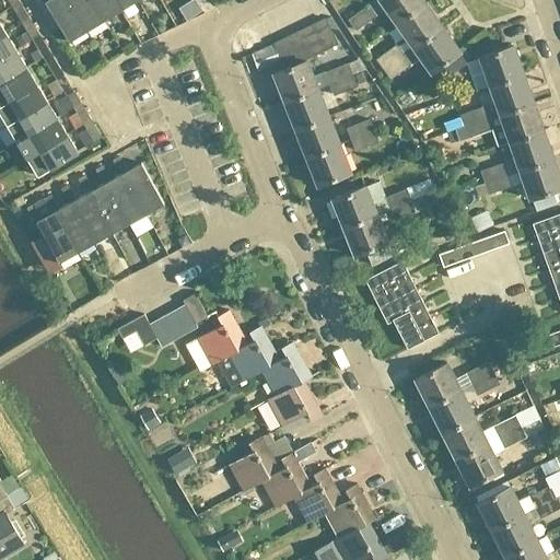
[(63,0),(50,0),(49,1),(48,0),(38,0),(41,4),(43,3),(68,45),(85,34),(63,0)]
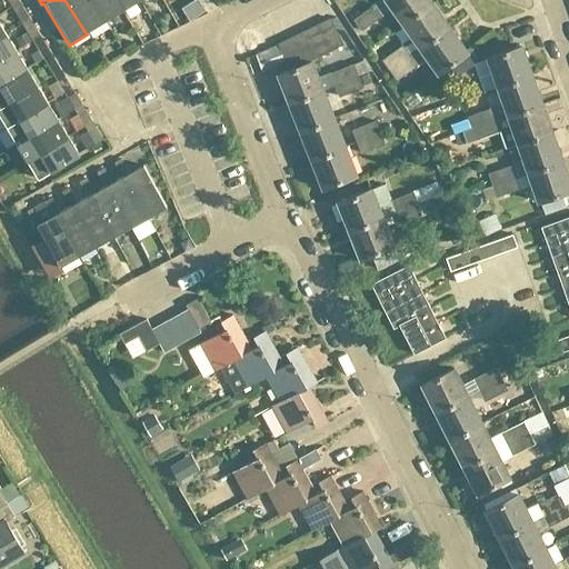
[(65,0),(87,35),(103,25),(88,0),(65,0)]
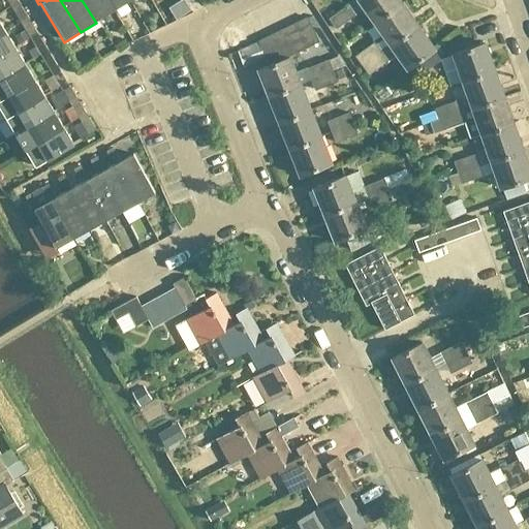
[(112,12),(103,0),(82,0),(96,23),(112,12)]
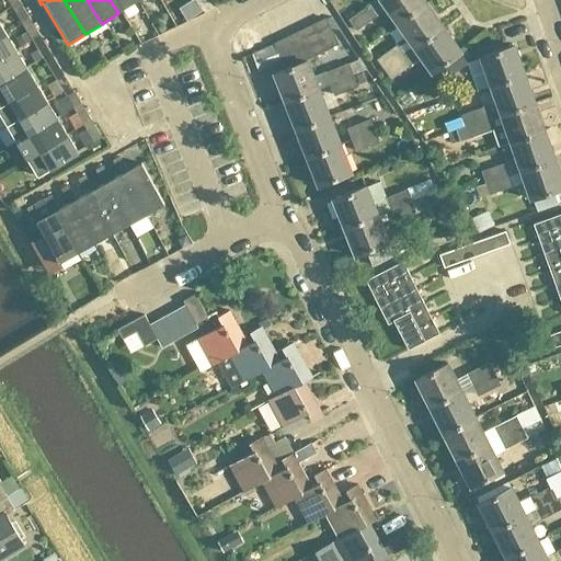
[(133,0),(110,0),(118,13),(136,3),(133,0)]
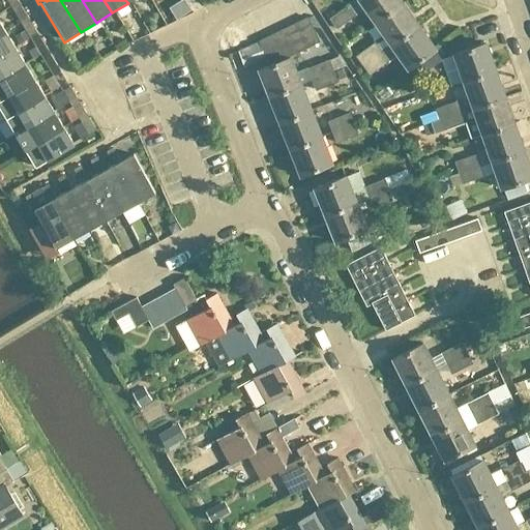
[(398,0),(358,0),(329,21),(336,30),(354,18),(355,18),(365,10),(375,24),(402,5),(398,0)]
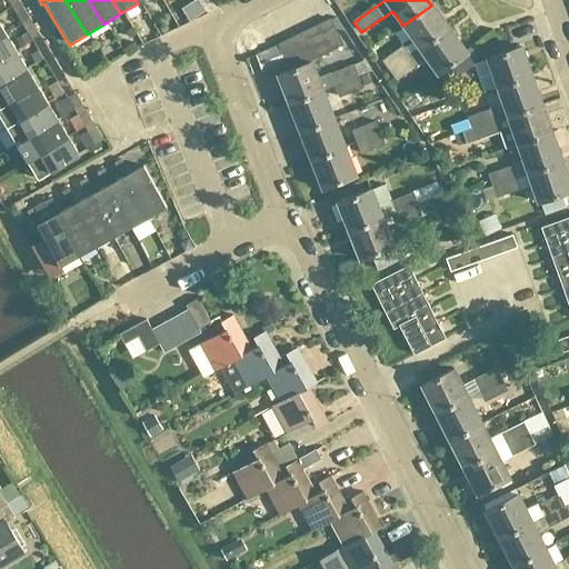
[(402,26),(420,50),(449,30),(431,6),(402,26)]
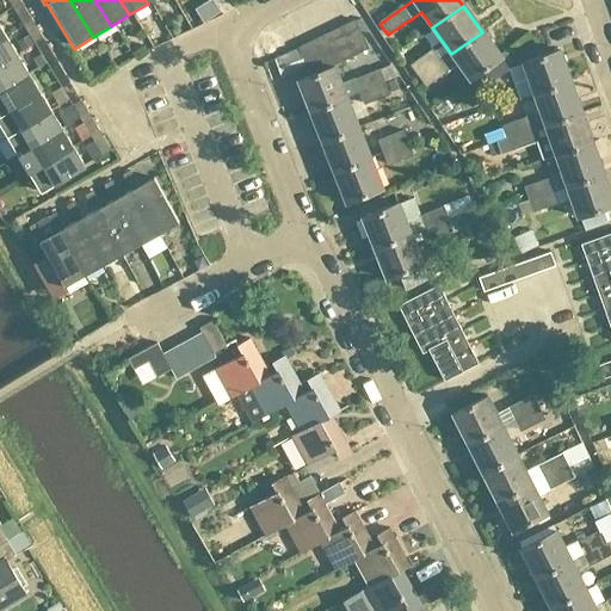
[(31,23),(23,8),(14,13),(23,28),(31,23)]
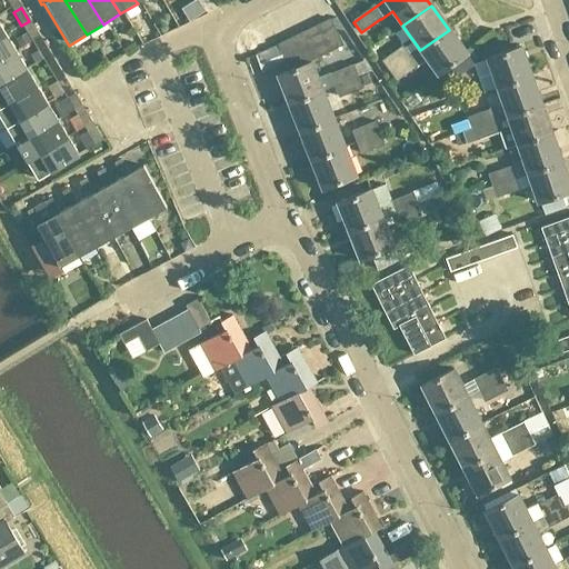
[(322,40),(329,53),(341,47),(328,21),(315,27),(322,40)]
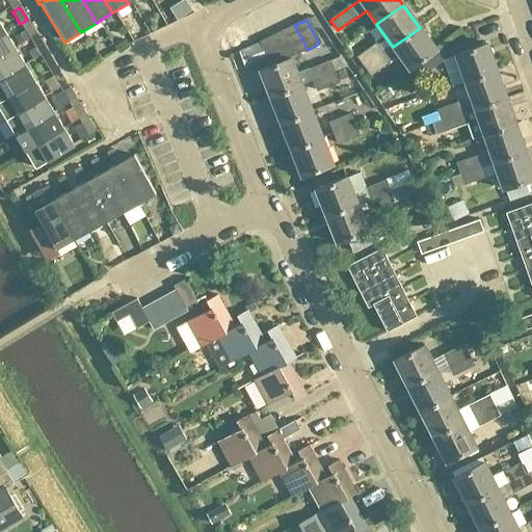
[(36,35),(30,24),(23,28),(30,40),(36,35)]
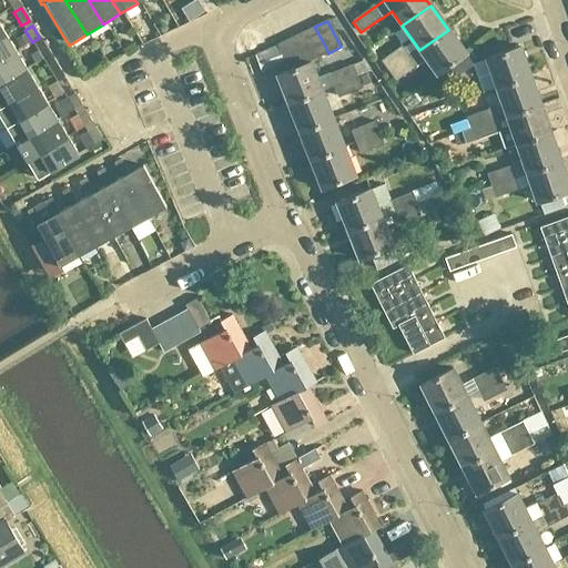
[(302,33),(316,60),(328,53),(322,40),(314,27),(302,33)]
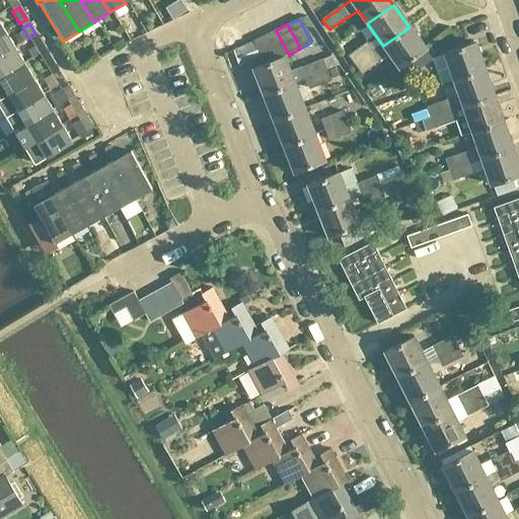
[(383,46),(373,53),(355,66),(362,75),(379,62),(380,63),(390,56),(400,69),(406,65),(414,74),(431,61),(425,52),(426,51),(410,27),(383,46)]
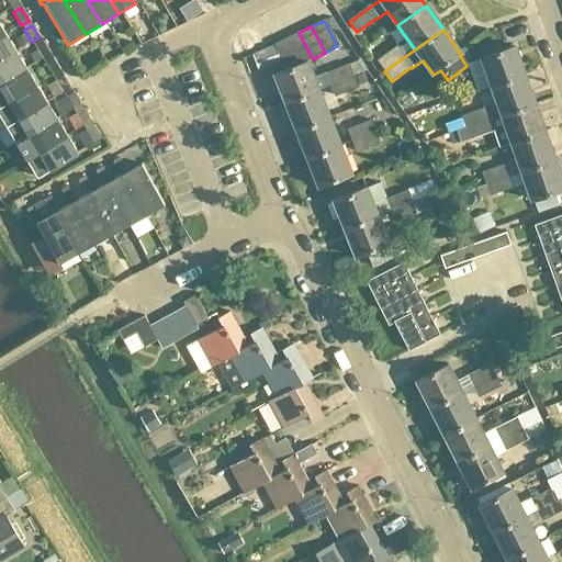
[(285,40),(300,65),(306,63),(313,59),(299,33),(285,40)]
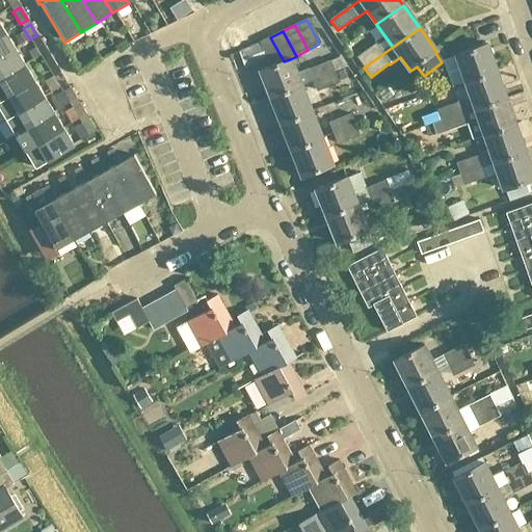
[(0,57),(14,50),(3,34),(0,36),(0,57)]
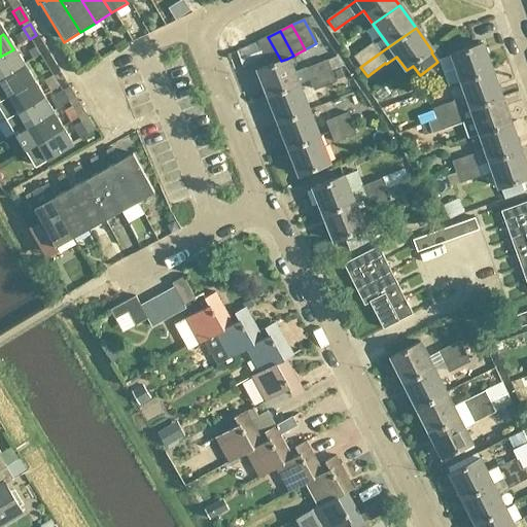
[(281,61),(268,37),(256,43),(267,67),(281,61)]
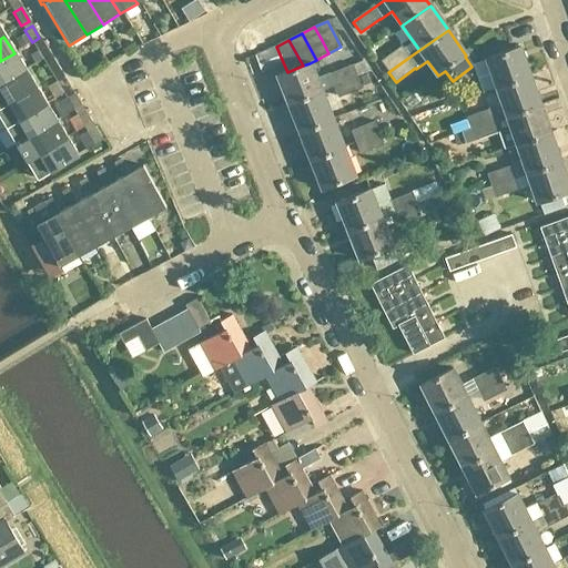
[(50,54),(42,42),(34,47),(42,59),(50,54)]
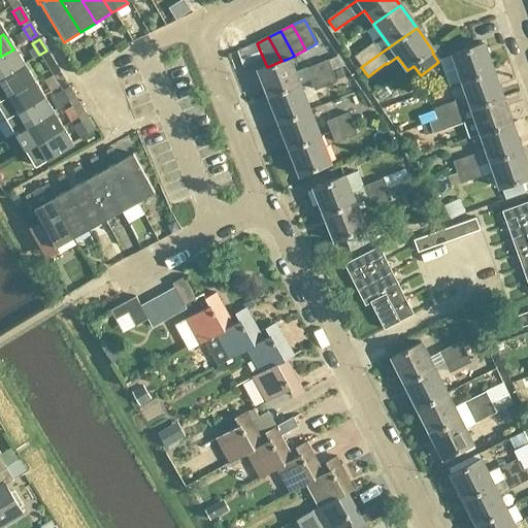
[(355,58),(361,67),(380,54),(373,44),(355,58)]
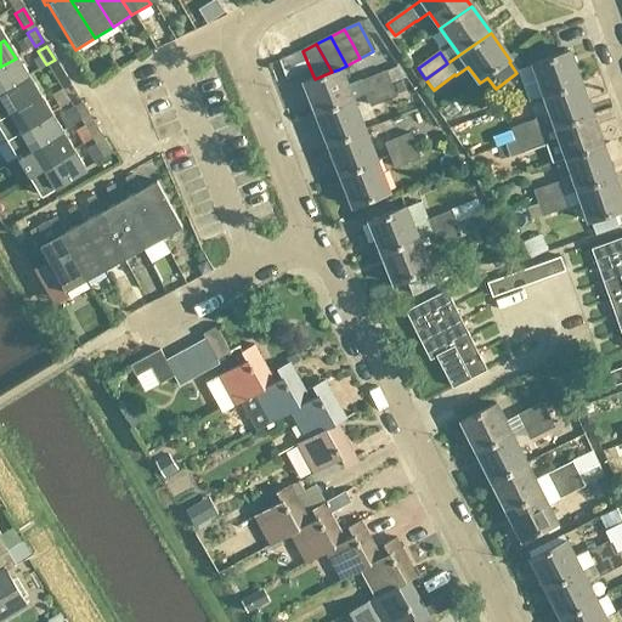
[(532,67),(544,99),(581,85),(570,54),(532,67)]
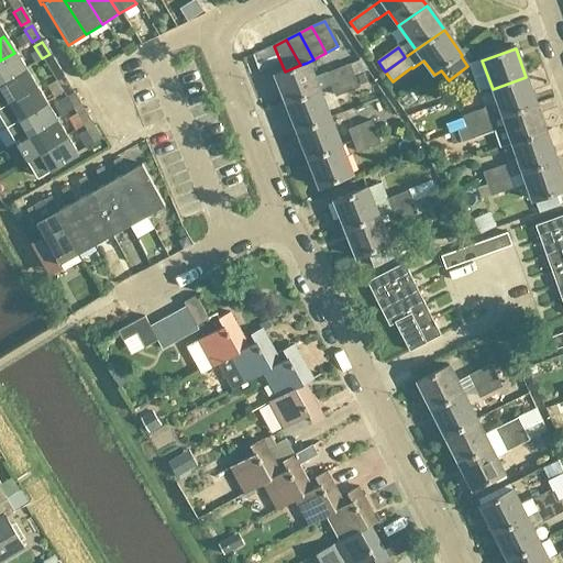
[(0,61),(0,84),(24,70),(14,53),(0,61)]
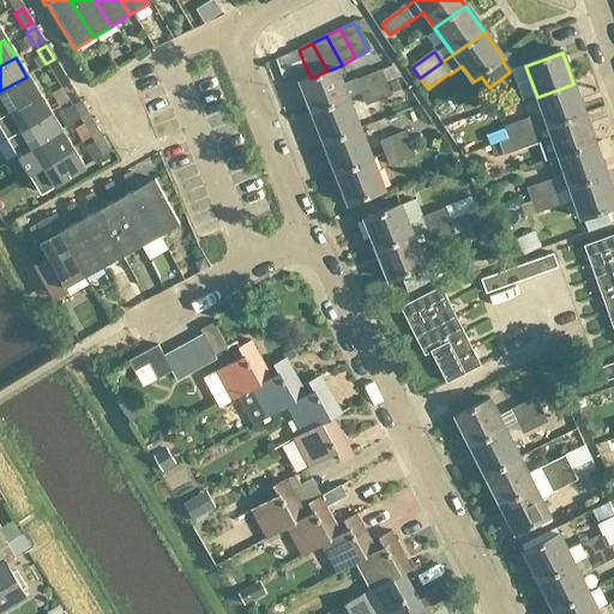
[(65,78),(56,64),(49,70),(56,83),(65,78)]
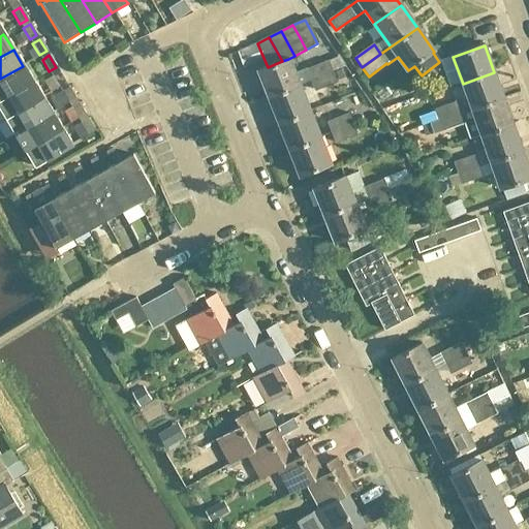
[(268,67),(257,71),(268,98),(299,86),(309,82),(305,70),(294,74),(288,59),(282,61),(268,67)]
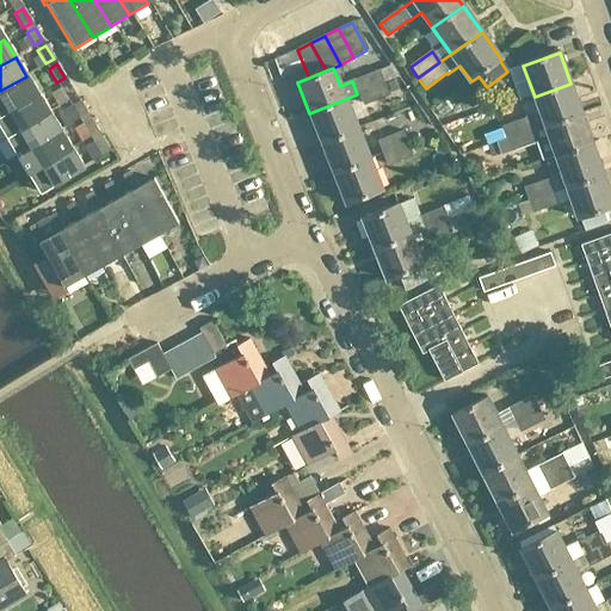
[(357,94),(383,84),(378,72),(352,81),(357,94)]
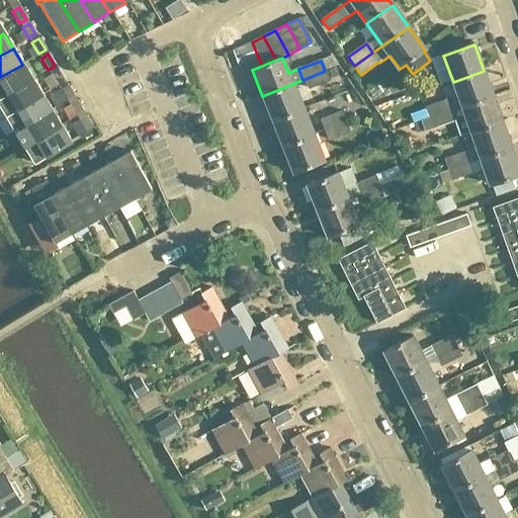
[(0,98),(31,80),(22,65),(0,77),(0,98)]
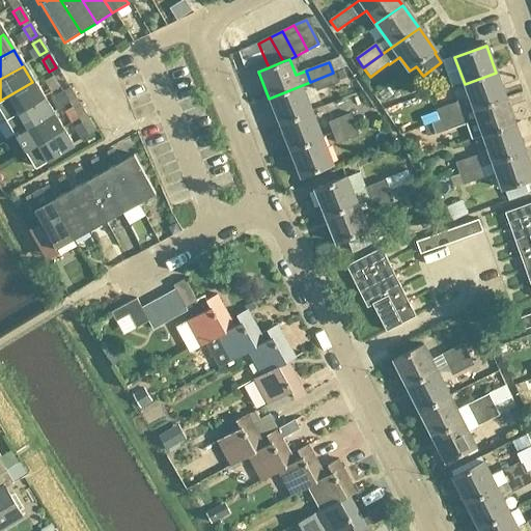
[(66,83),(59,72),(52,76),(59,87),(66,83)]
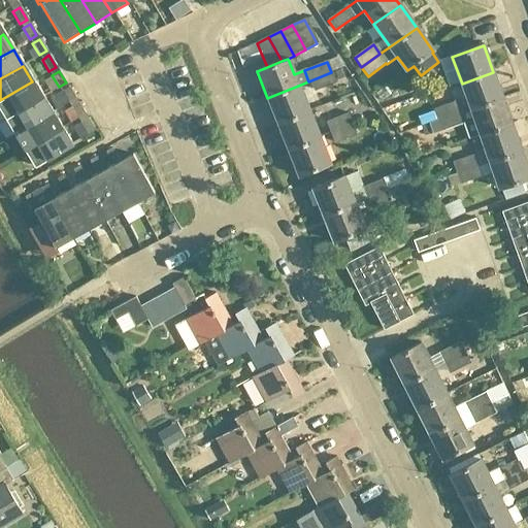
[(331,72),(308,81),(312,92),(335,84),(331,72)]
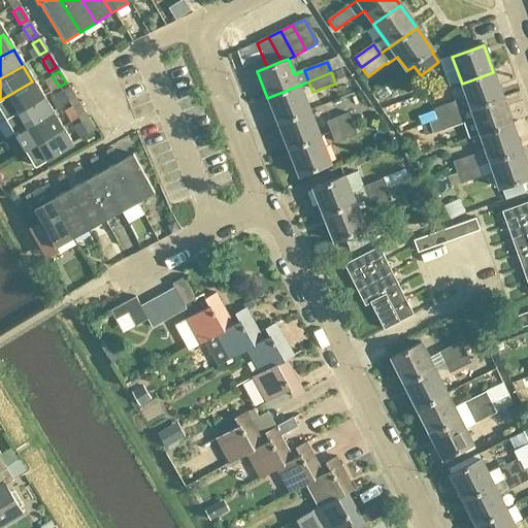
[(462,84),(471,110),(502,99),(493,72),(462,84)]
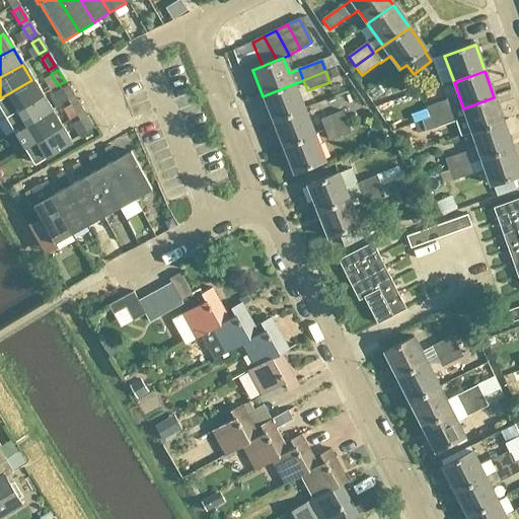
[(0,98),(0,112),(3,119),(41,96),(31,80),(0,98)]
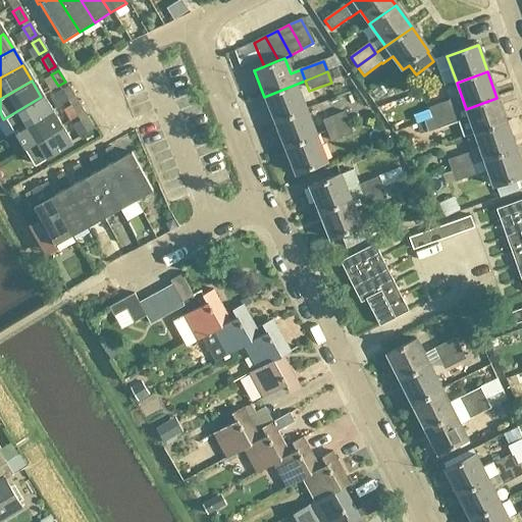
[(275,123),(306,111),(295,85),(264,97),(275,123)]
